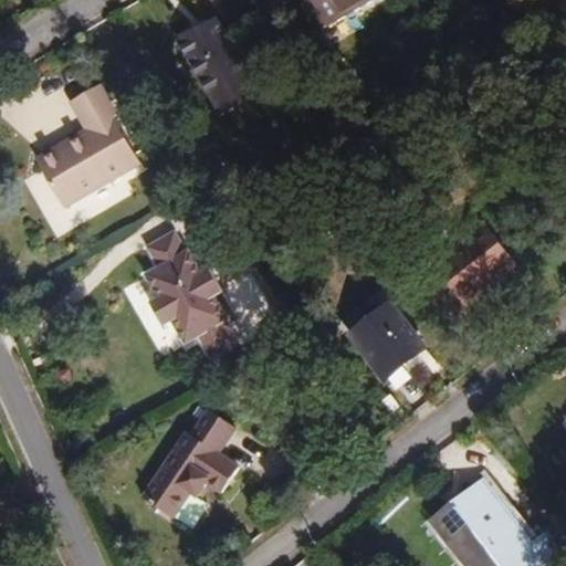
[(258,0),(264,10),(284,0),(258,0)]
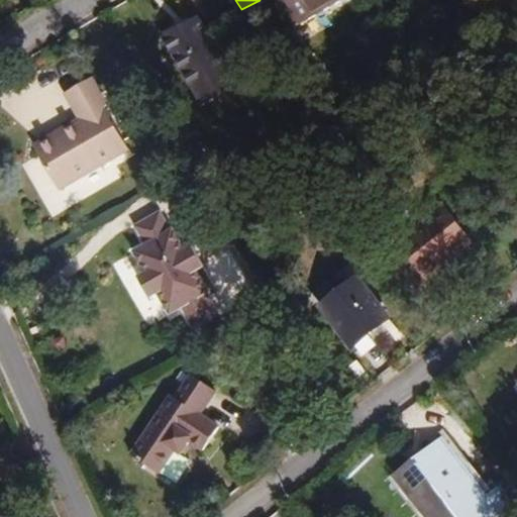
[(284,0),(299,24),(341,0),(359,0),(360,0),(284,0)]
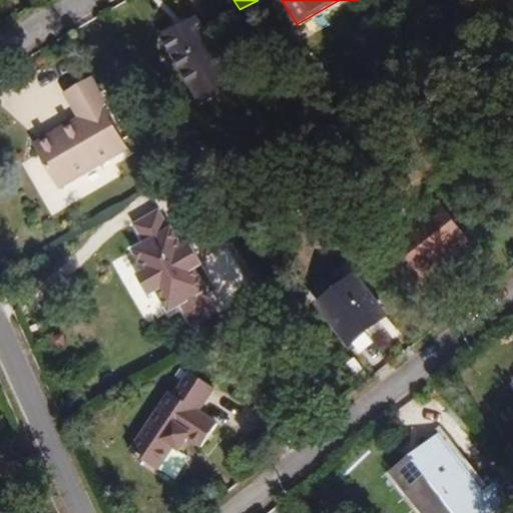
[(226,69),(196,17),(161,38),(192,89),(226,69)]
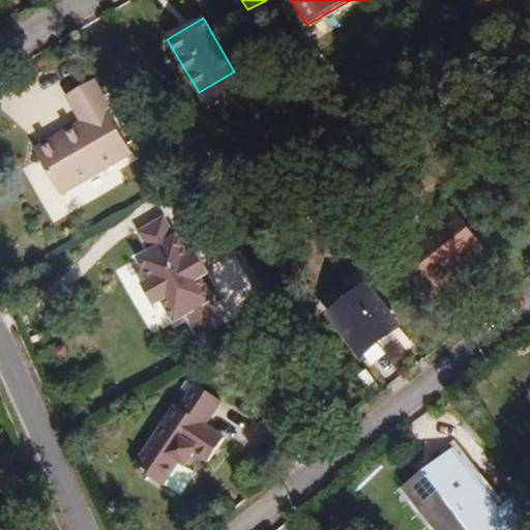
[(243,87),(234,71),(199,92),(207,109),(243,87)]
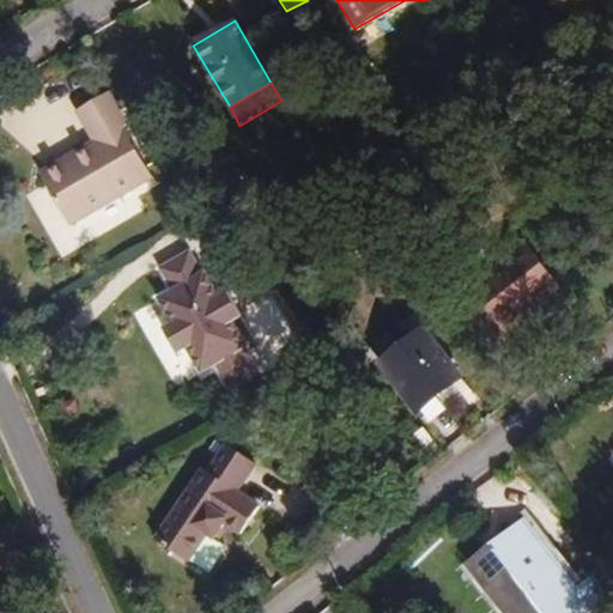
[(125,127),(126,127),(129,125),(109,92),(78,111),(95,143),(38,174),(71,226),(155,178),(125,127)]
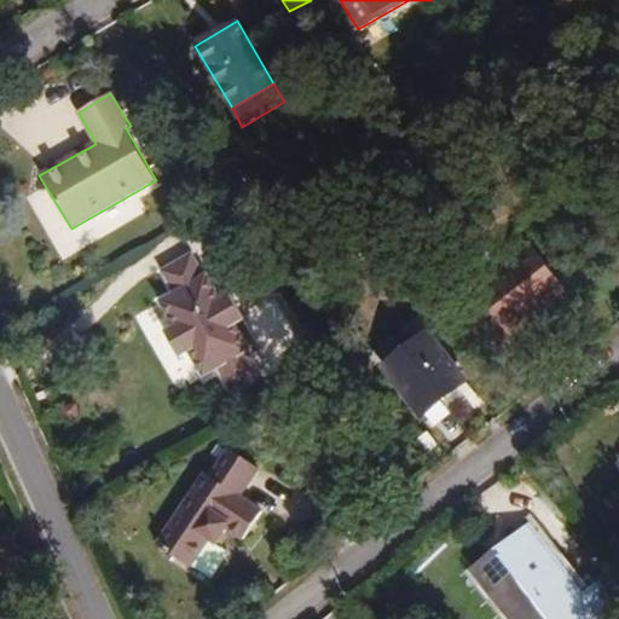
[(357,172),(364,183),(370,178),(364,167),(357,172)]
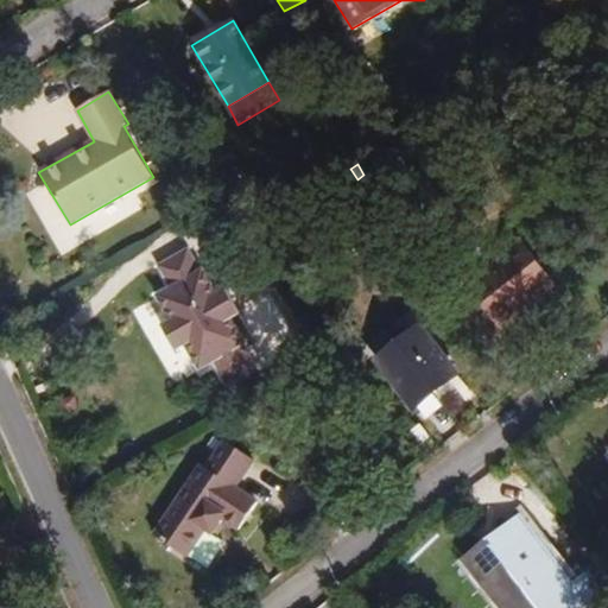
[(531,297),(534,302),(556,285),(523,240),(466,286),(500,330),(523,312),(518,308),(531,297)]
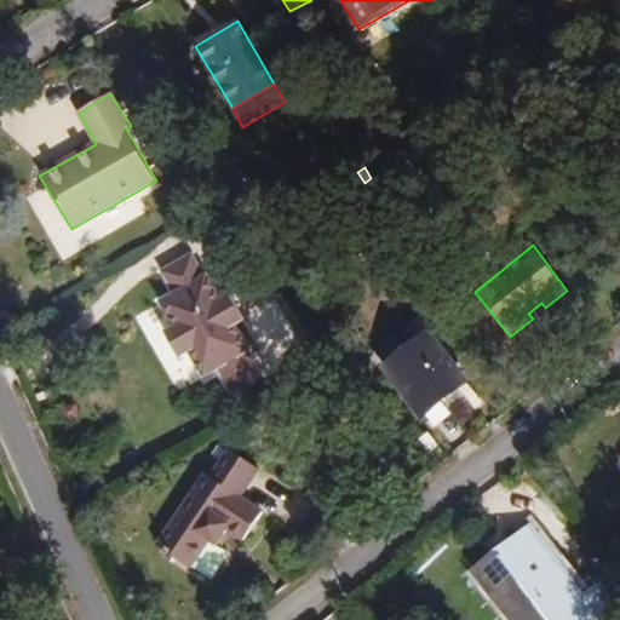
[(161,304),(174,327),(190,355),(204,378),(219,369),(231,392),(262,375),(248,352),(251,350),(236,325),(244,321),(230,297),(222,300),(207,276),(205,277),(193,254),(162,273),(176,296),(161,304)]
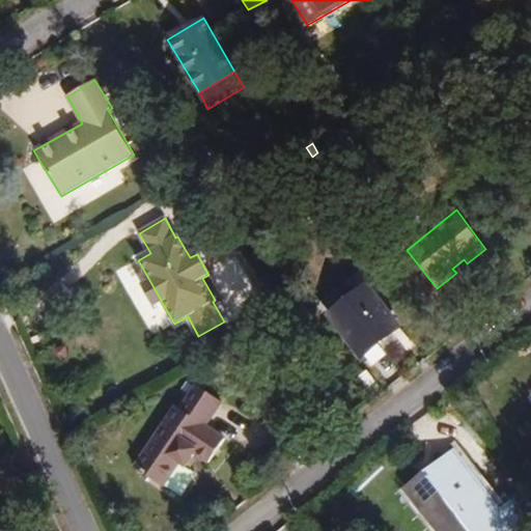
[(456,273),(467,263),(464,259),(452,269),(456,273)]
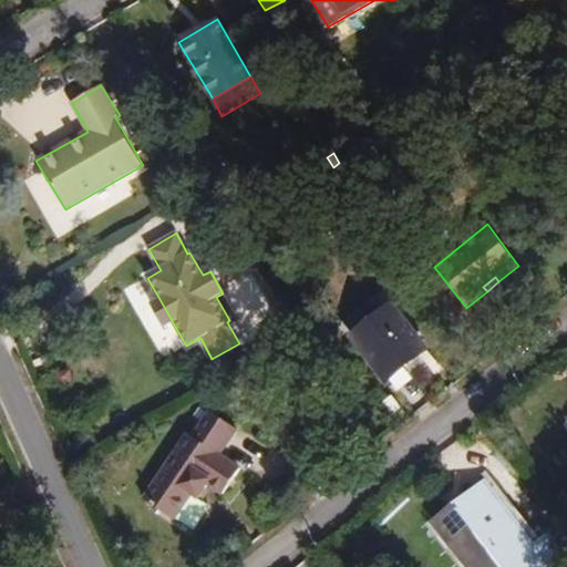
[(174,325),(160,299),(151,303),(165,330),(174,325)]
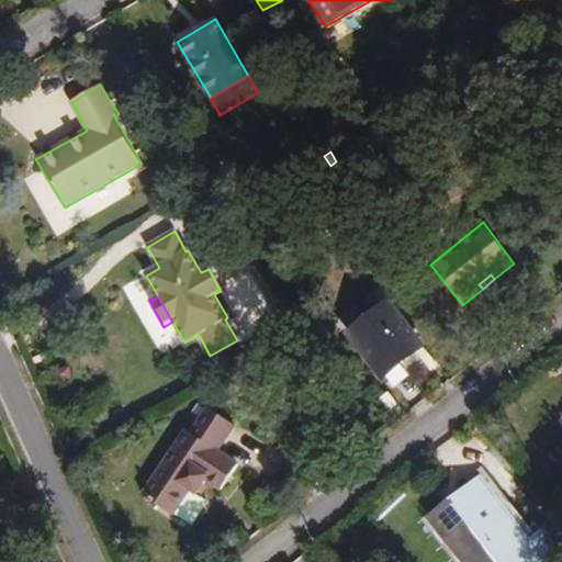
[(383,380),(408,360),(425,347),(390,303),(373,315),(348,335),(383,380)]
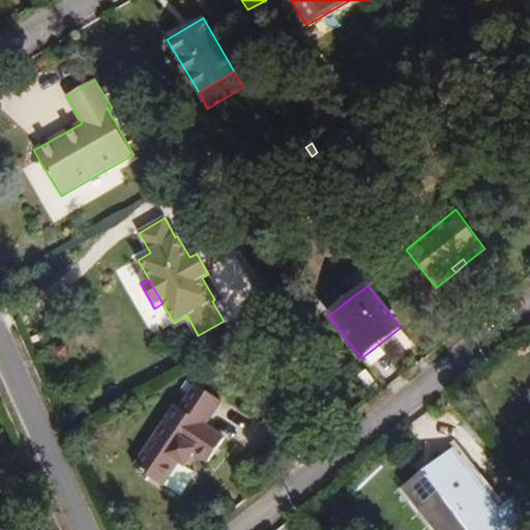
[(197,385),(181,409),(176,406),(135,467),(164,487),(179,462),(186,467),(195,455),(210,465),(227,439),(206,427),(224,401),(197,385)]
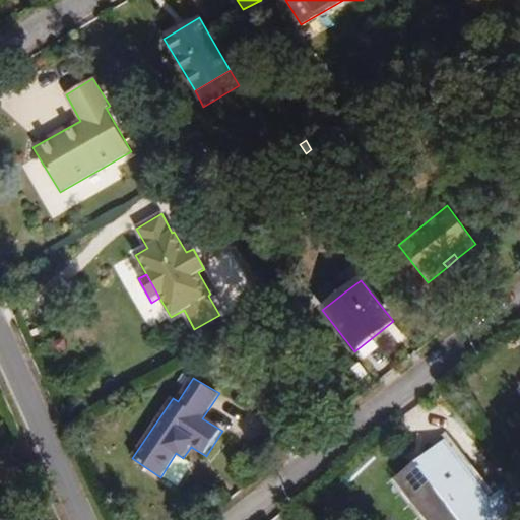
[(485,505),(492,500),(449,446),(443,450),(485,505)]
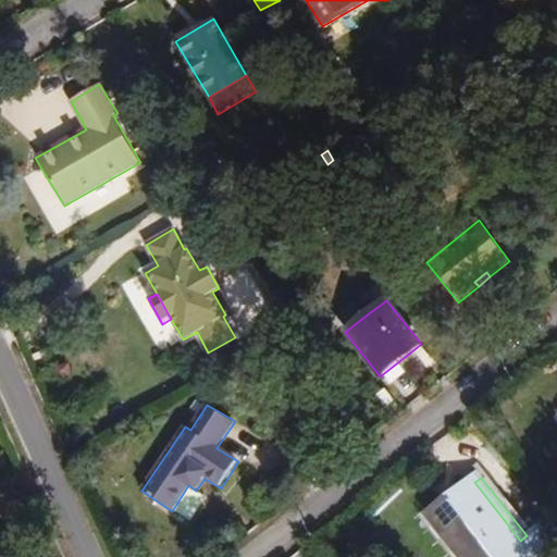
[(520,541),(474,482),(431,516),(465,556),(525,556),(549,539),(540,525),(527,535),(520,541)]
